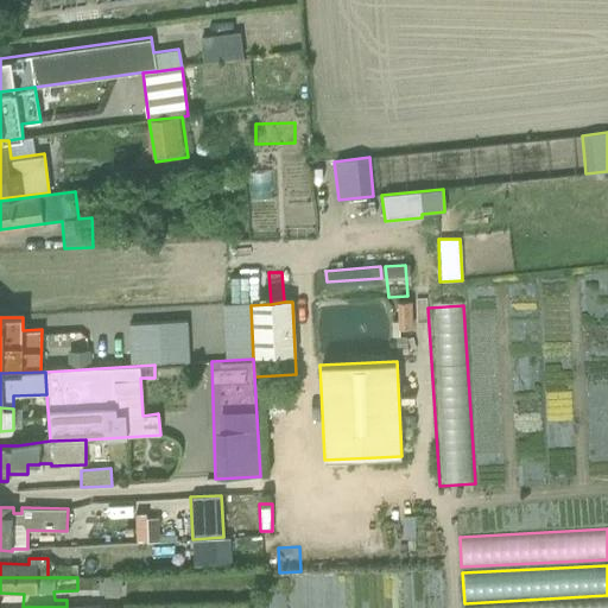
[(120,577),(99,577),(100,593),(121,593),(120,577)]
